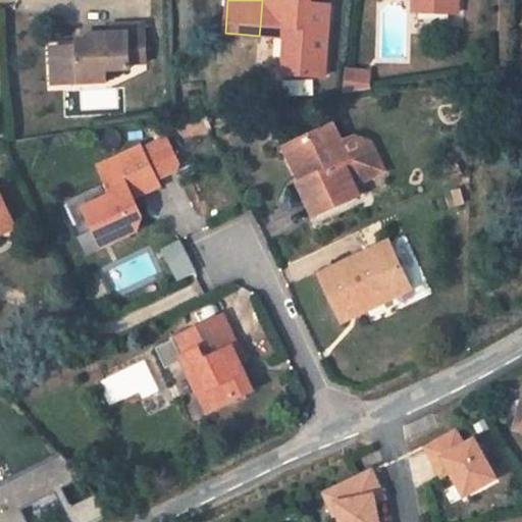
[(324,77),(329,6),(310,4),(310,0),(268,0),(267,27),(286,28),(285,37),(283,74),(324,77)]
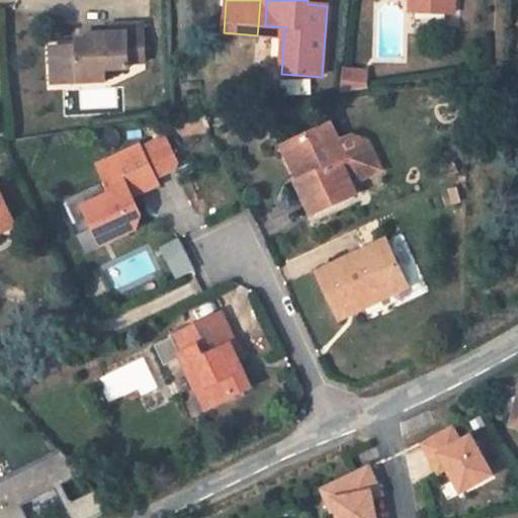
[(411,0),(411,12),(454,14),(454,0),(411,0)]
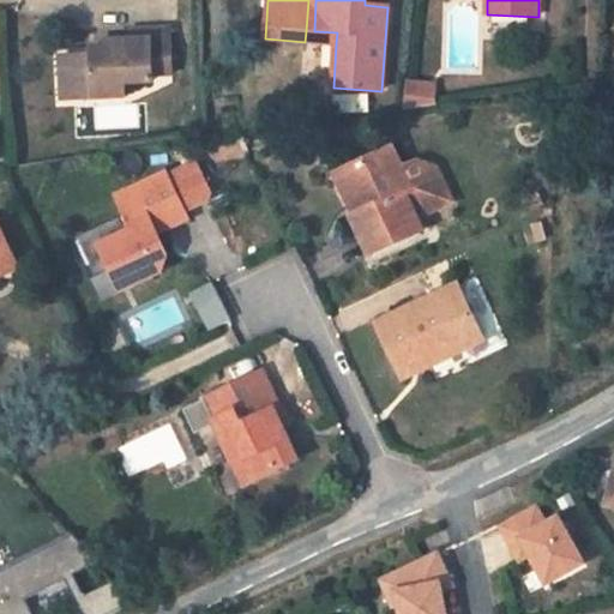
[(170,29),(130,30),(131,40),(109,41),(109,46),(109,54),(92,55),(60,56),(61,88),(95,86),(95,98),(126,96),(125,83),(155,82),(154,74),(172,73),(170,29)]
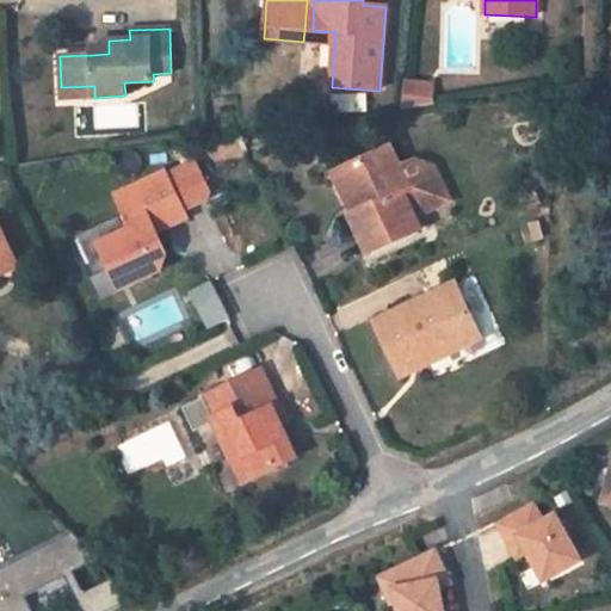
[(313,31),(304,31),(303,42),(334,43),(335,32),(313,31)]
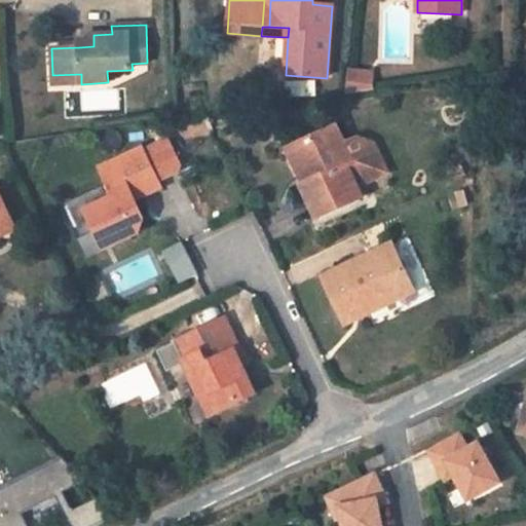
[(94,39),(78,39),(79,47),(94,46),(94,39)]
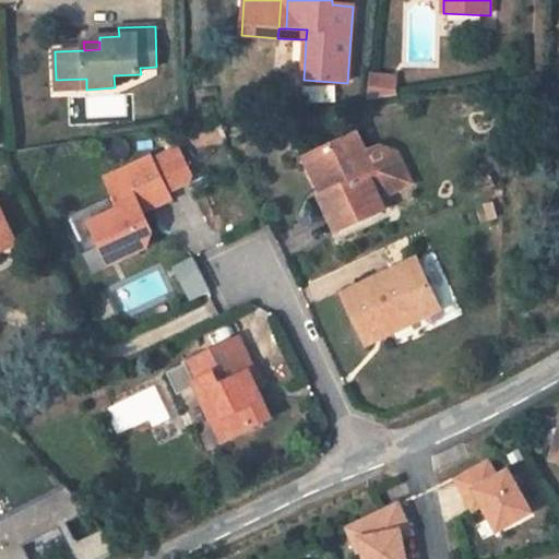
[(370,73),(368,96),(396,97),(397,75),(370,73)]
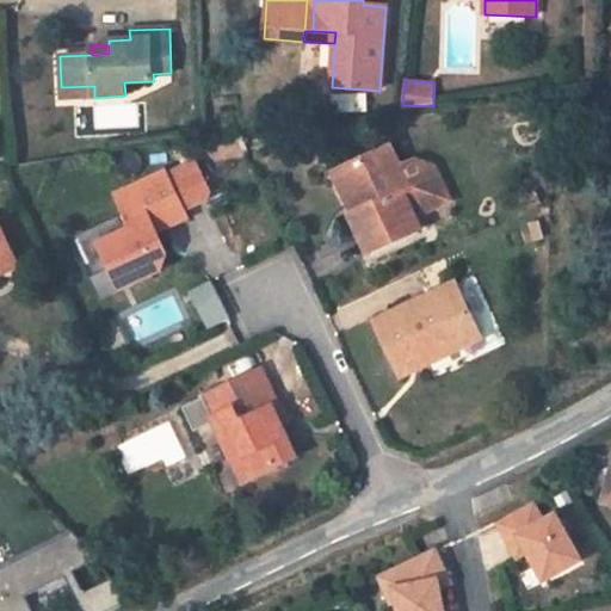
[(94,86),(61,87),(61,99),(93,98),(94,98),(94,86)]
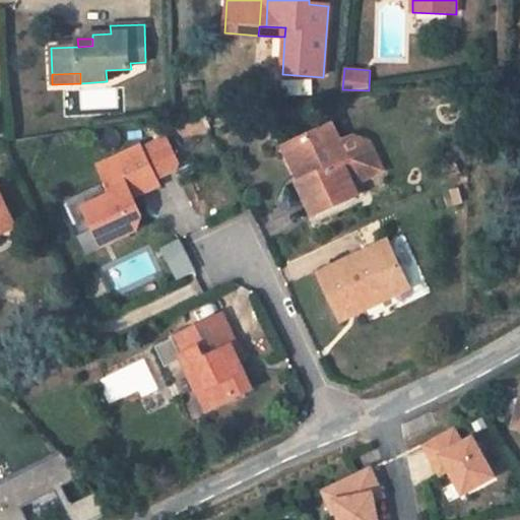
[(312,79),(282,82),(283,96),(313,94),(312,79)]
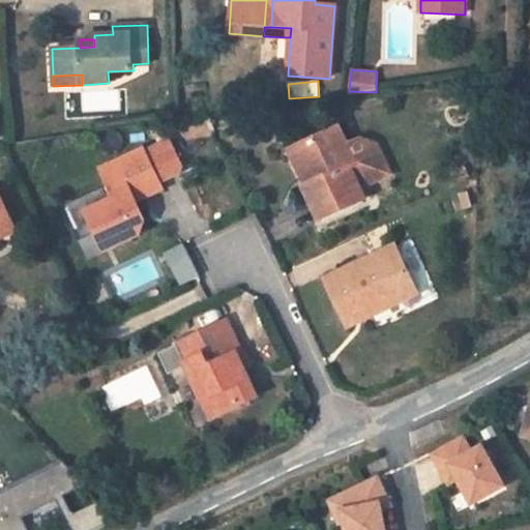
[(375,145),(358,139),(347,144),(339,127),(297,147),(314,182),(304,186),(320,219),(363,199),(359,187),(374,180),(381,157),(375,145)]
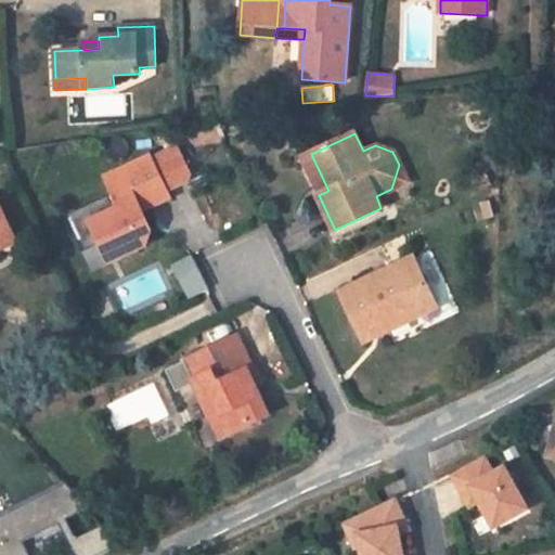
[(138,151),(130,136),(101,150),(108,165),(138,151)]
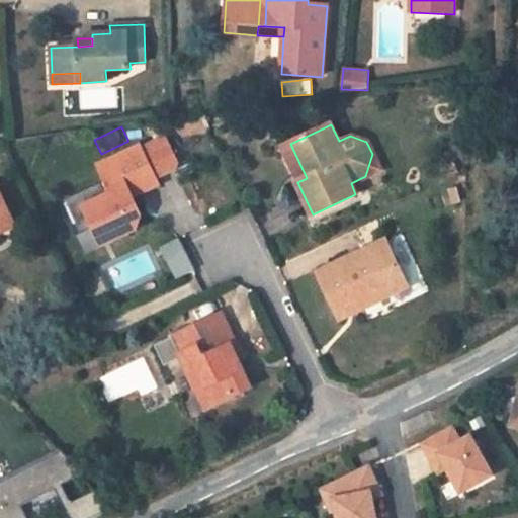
[(166,137),(143,148),(142,146),(99,165),(106,181),(111,194),(84,206),(94,228),(102,224),(110,241),(122,235),(124,239),(130,240),(133,238),(136,234),(134,231),(138,229),(142,216),(133,196),(128,187),(155,175),(177,164),(178,162),(166,137)]
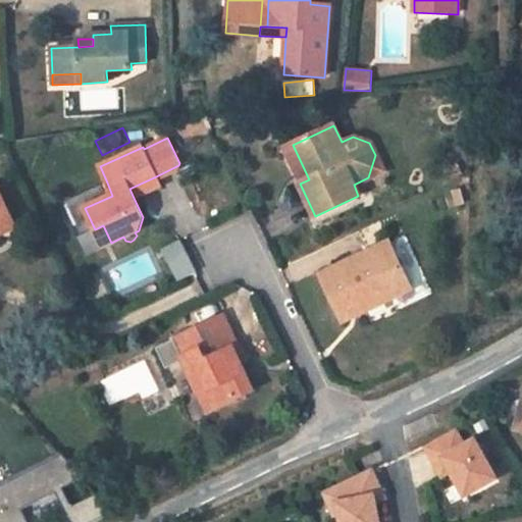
[(293,145),(283,149),(299,181),(300,184),(309,179),(293,145)]
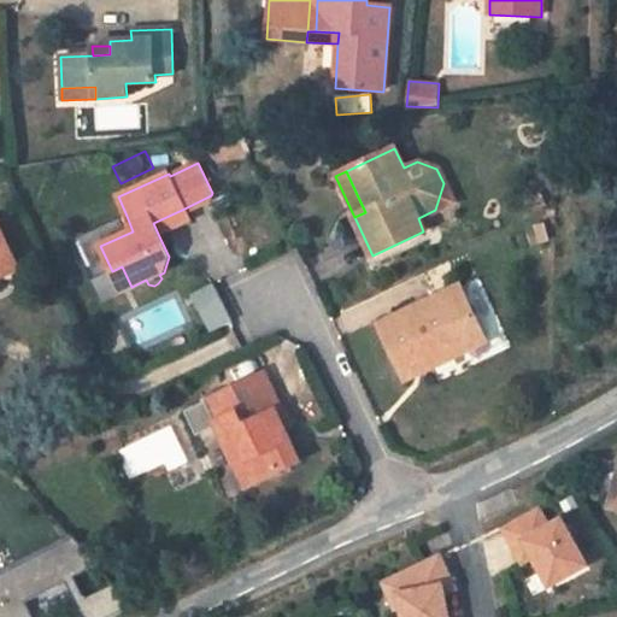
[(452,201),(444,183),(435,210),(452,201)]
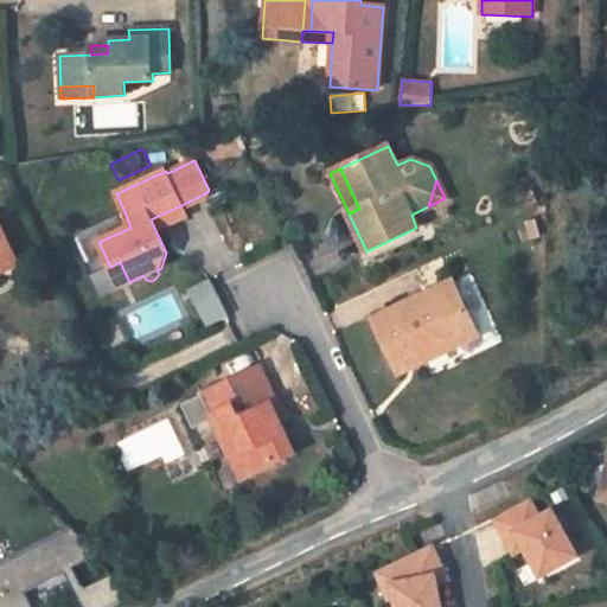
[(535,200),(531,192),(513,199),(518,209),(535,200)]
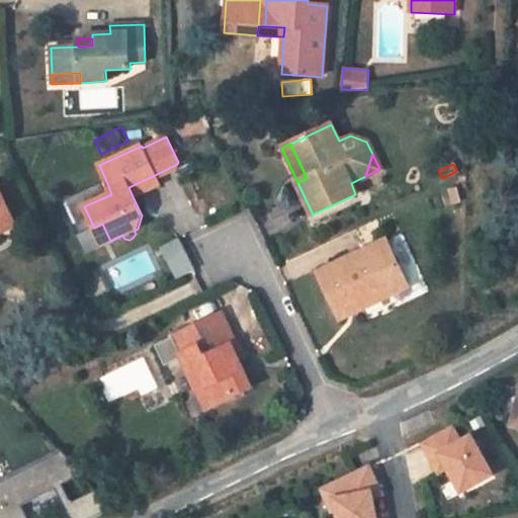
[(160,184),(155,175),(128,187),(133,196),(160,184)]
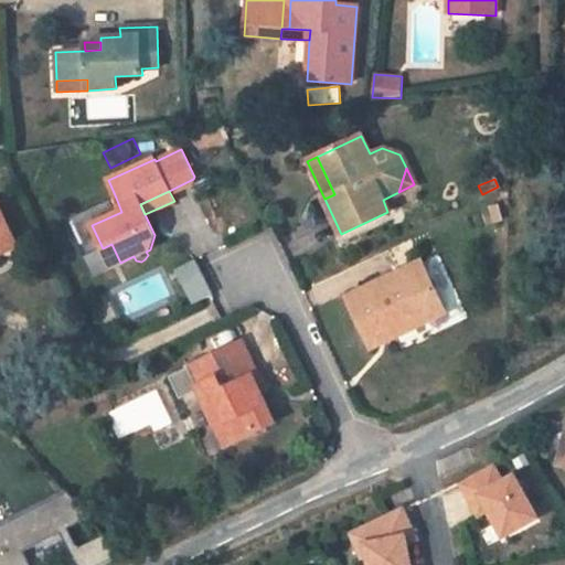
[(121,212),(116,198),(68,219),(86,255),(103,248),(92,225),(121,212)]
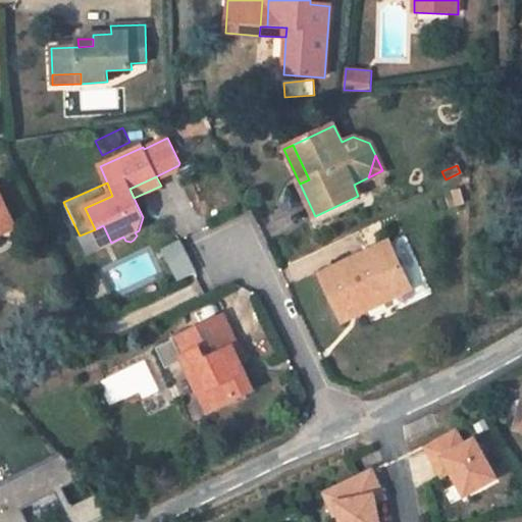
[(464,204),(460,190),(453,192),(457,205),(464,204)]
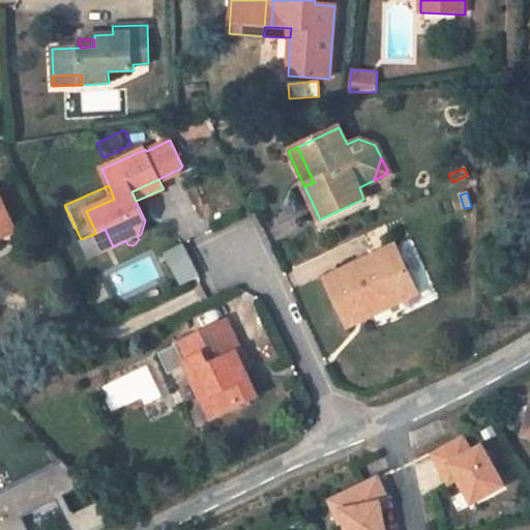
[(0,237),(17,230),(0,195),(0,237)]
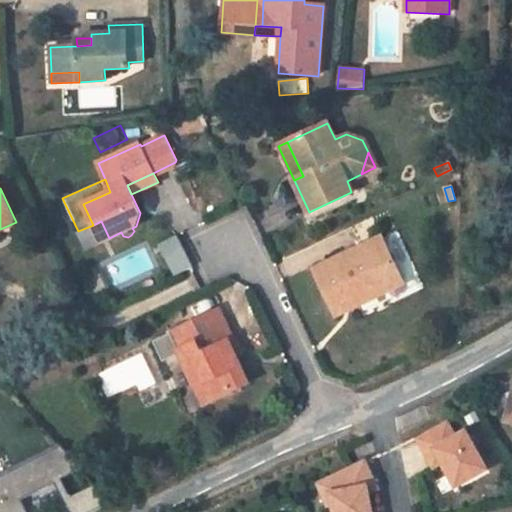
[(109,238),(101,221),(93,225),(78,231),(85,248),(109,238)]
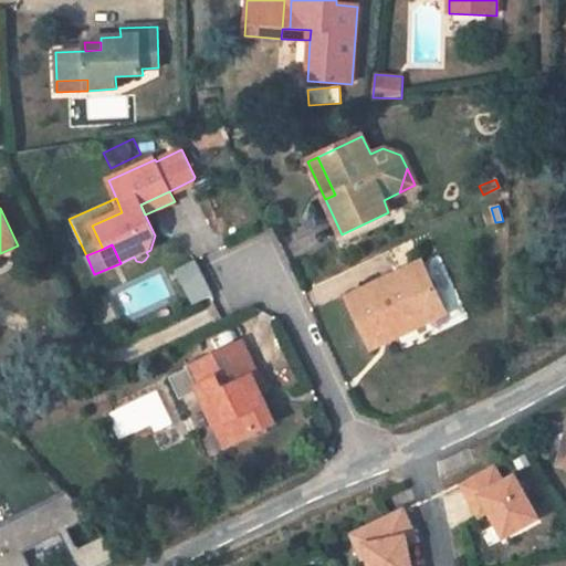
[(175,270),(192,305),(212,295),(195,260),(175,270)]
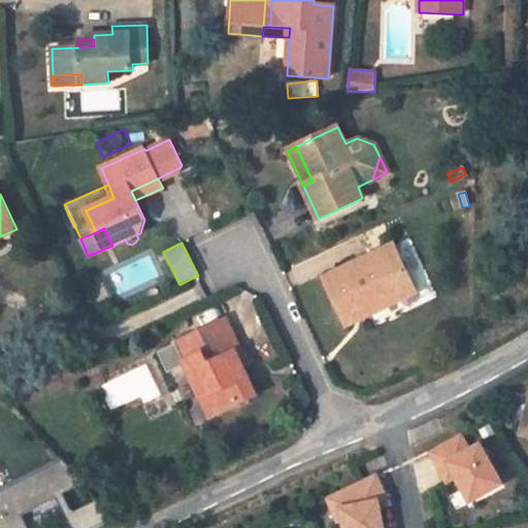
[(414,286),(394,244),(325,278),(342,315),(380,297),(382,301),(414,286)]
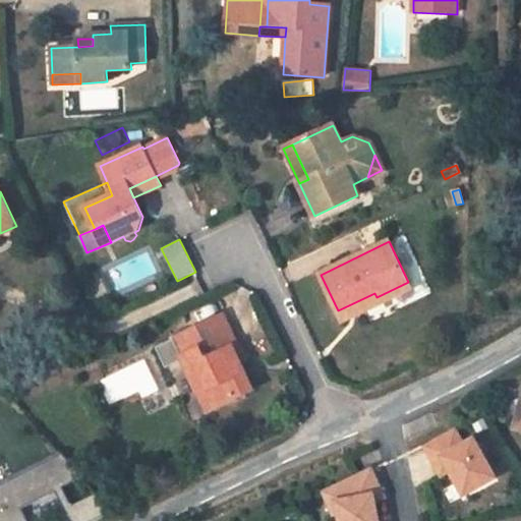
[(374,293),(338,310),(343,320),(411,287),(408,282),(377,297),(374,293)]
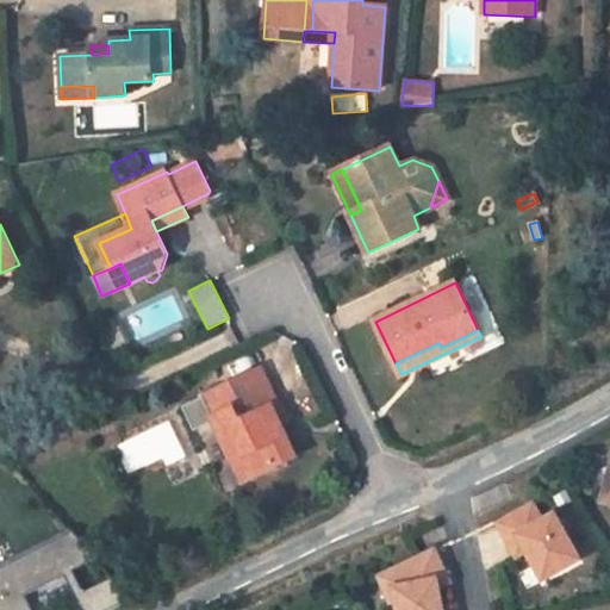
[(278,408),(261,371),(205,397),(210,408),(234,460),(246,454),(255,475),(294,456),(273,410),(278,408)]
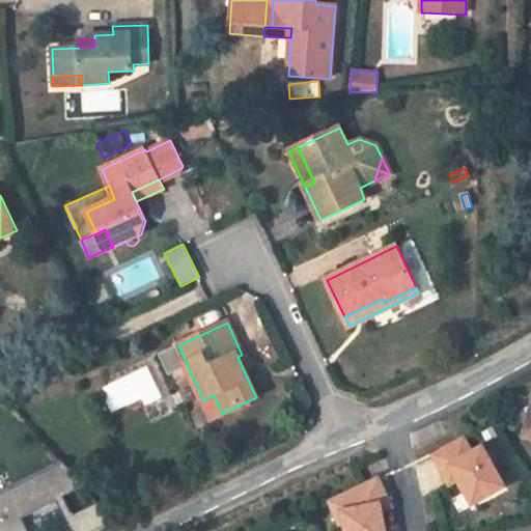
[(183,355),(178,345),(162,353),(166,363),(183,355)]
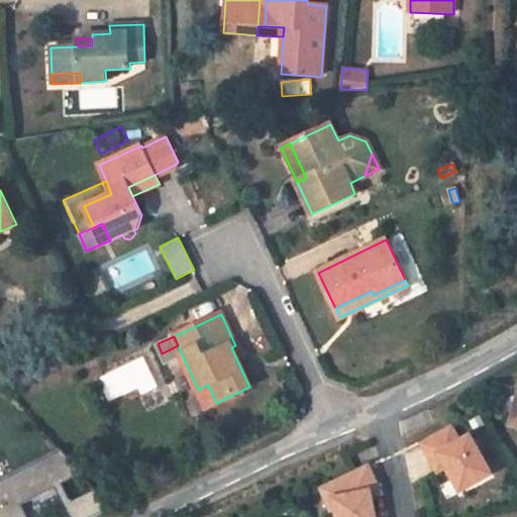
[(242,358),(235,345),(231,347),(237,360),(242,358)]
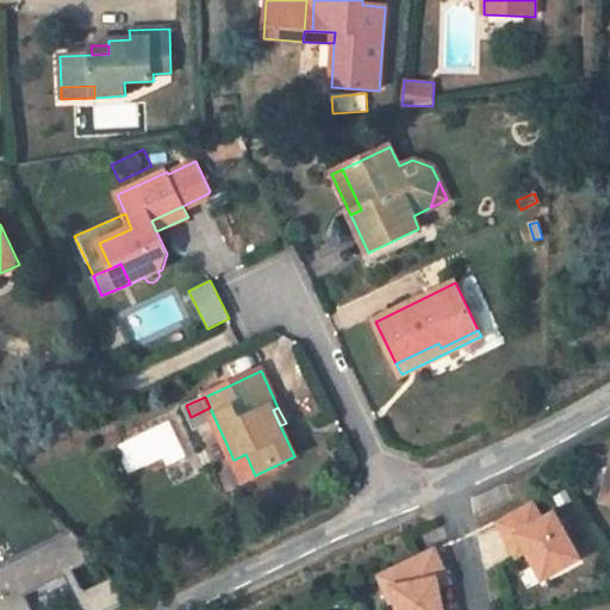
[(255,475),(246,454),(234,460),(243,480),(255,475)]
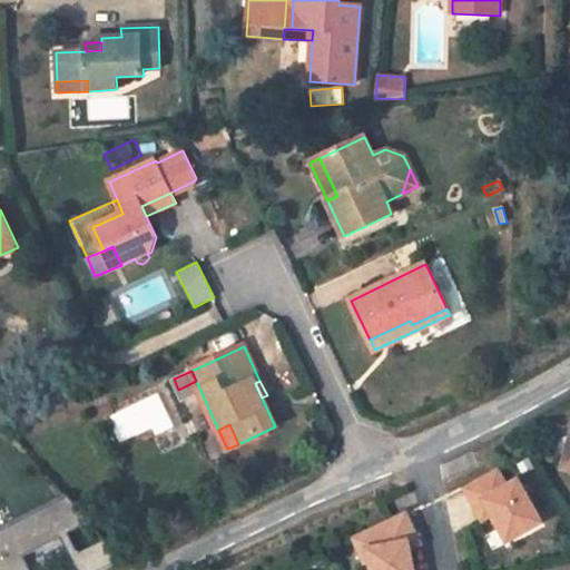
[(542,522),(519,480),(507,487),(499,471),(465,489),(474,507),(484,501),(492,516),(508,542),(542,522)]
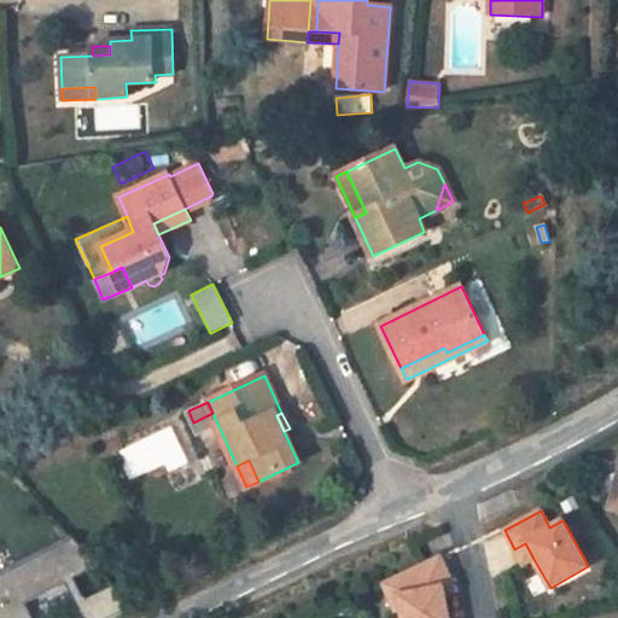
[(77,578),(99,566),(75,538),(0,575),(0,617),(36,617),(28,602),(69,582),(86,617),(111,617),(134,607),(116,586),(88,600),(77,578)]
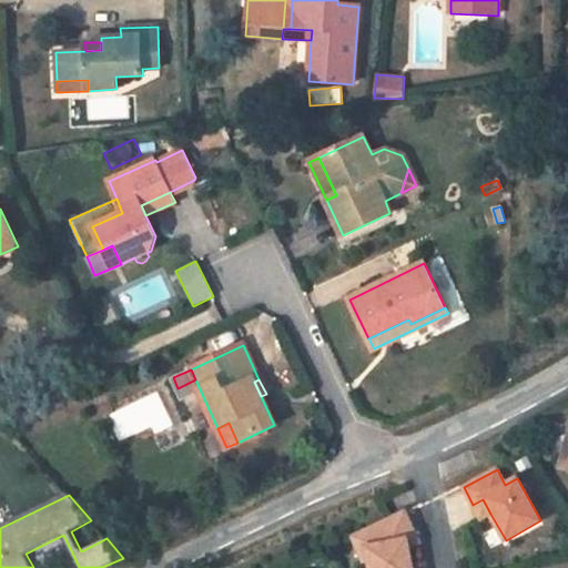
[(490,514),(483,499),(473,505),(482,519),(490,514)]
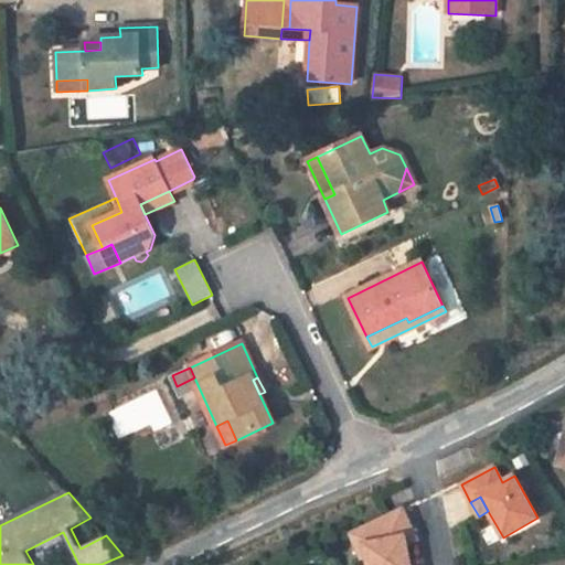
[(414,533),(403,509),(360,530),(363,536),(368,557),(368,564),(411,564),(406,544),(405,537),(414,533)]
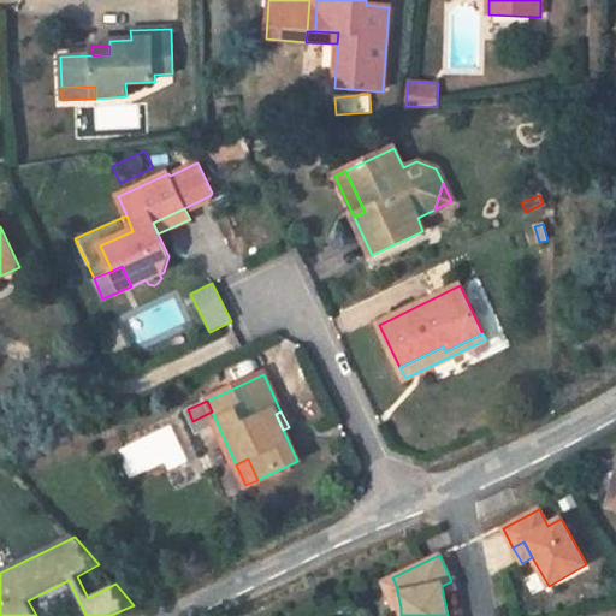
[(401,608),(396,585),(392,578),(383,582),(395,609),(401,608)]
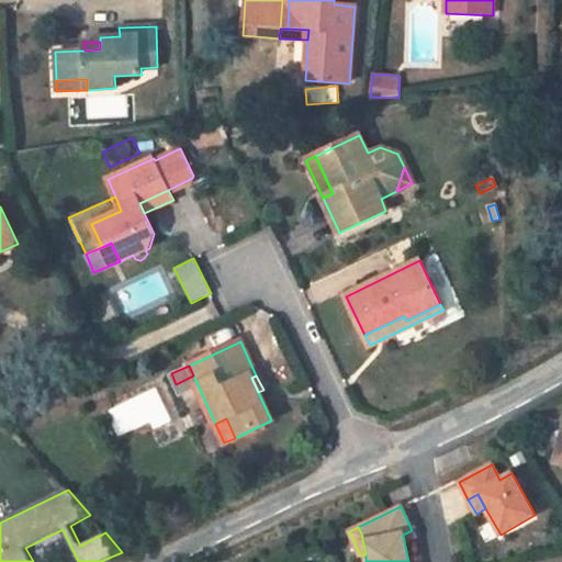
[(415,537),(412,530),(403,535),(404,541),(415,537)]
